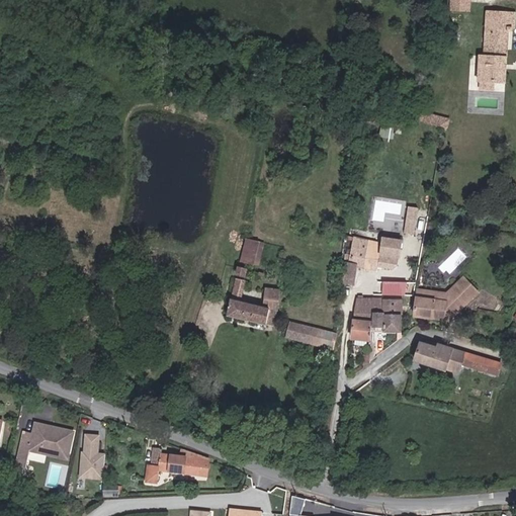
[(446,0),(446,10),(469,11),(469,0),(446,0)]
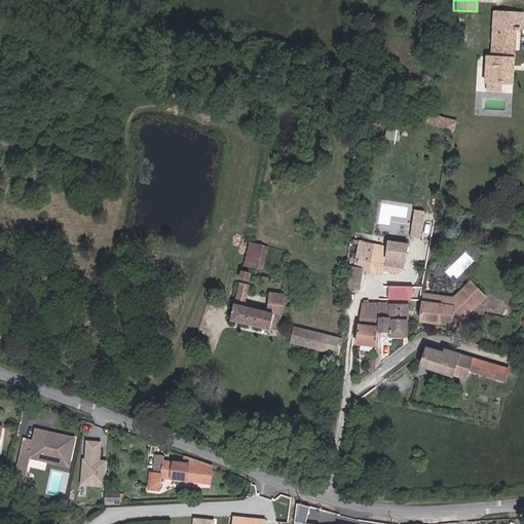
[(511,82),(514,30),(520,31),(521,12),(492,10),(490,55),(485,55),(484,81),(486,81),(499,81),(511,82)]
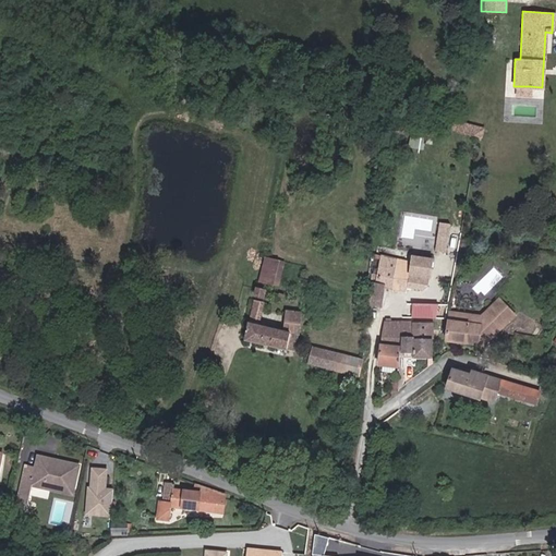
[(529,95),(530,86),(516,86),(516,94),(529,95)]
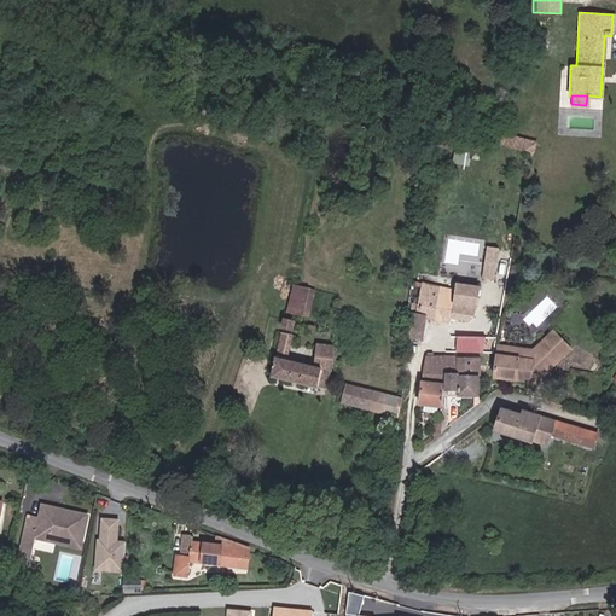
[(439,163),(441,138),(434,137),(430,162),(439,163)]
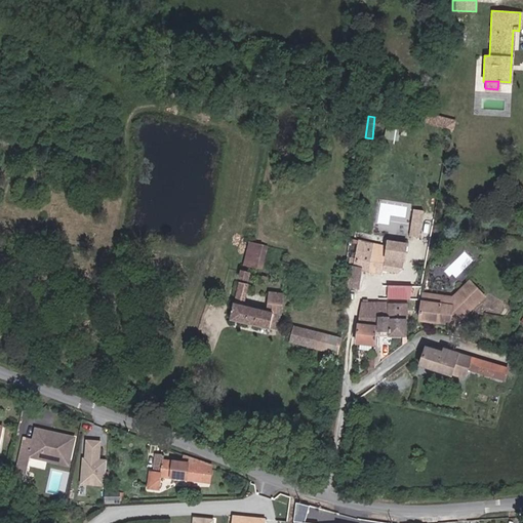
[(395,138),(398,124),(386,122),(383,136),(395,138)]
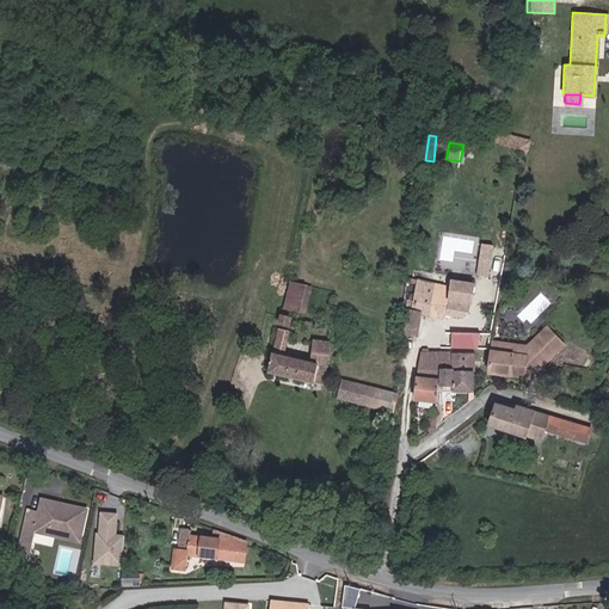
[(488,258),(491,244),(481,243),(479,256),(488,258)]
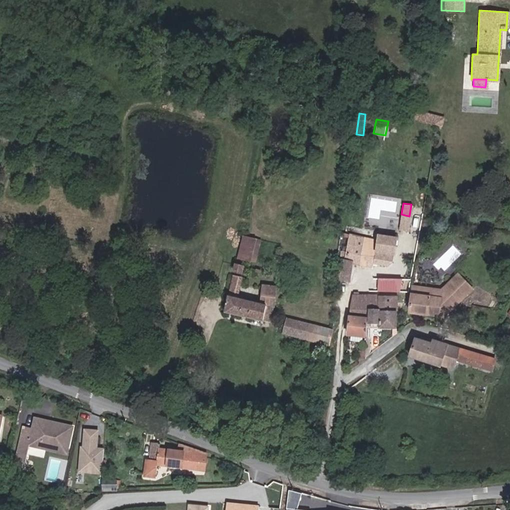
[(407,230),(409,216),(401,214),(399,229),(407,230)]
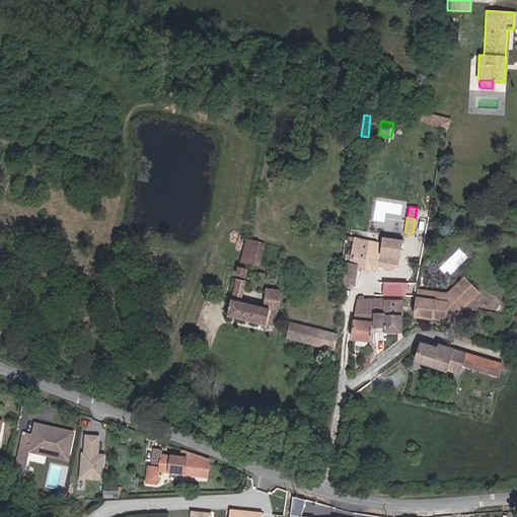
[(363,267),(367,239),(354,236),(353,240),(350,254),(349,261),(344,261),(342,282),(352,284),(355,266),(363,267)]
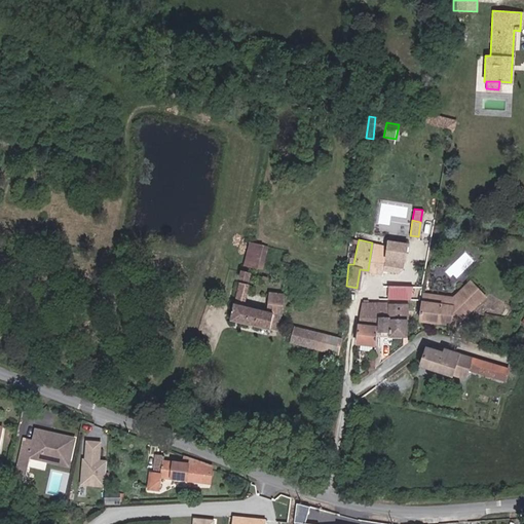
[(401,267),(405,242),(387,239),(386,246),(372,242),(368,270),(380,272),(381,269),(397,271),(401,267)]
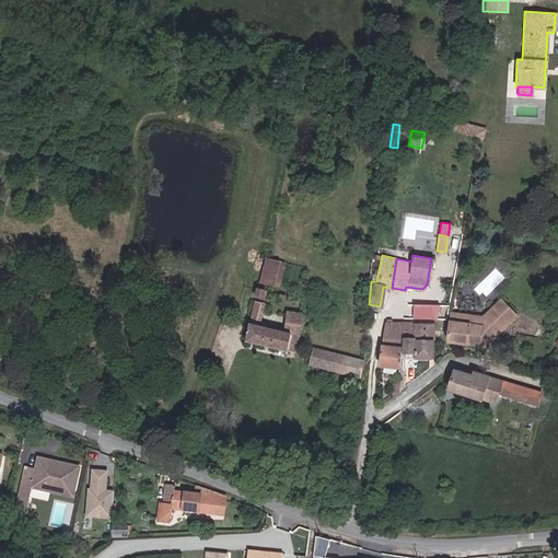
[(275,260),(268,259),(265,282),(270,283),(275,260)]
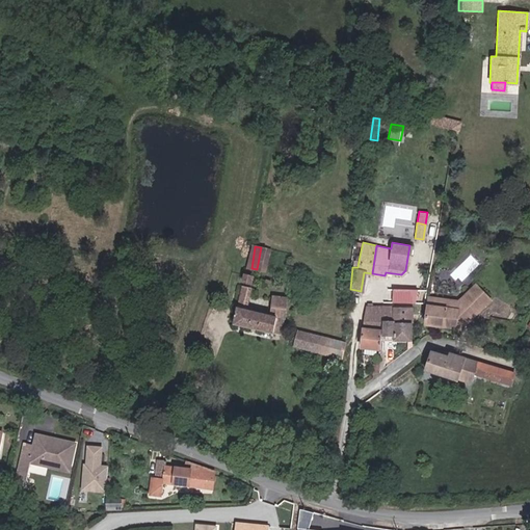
[(468,319),(488,298),(474,284),(456,300),(427,296),(424,323),(458,327),(462,324),(459,321),(465,316),(468,319)]
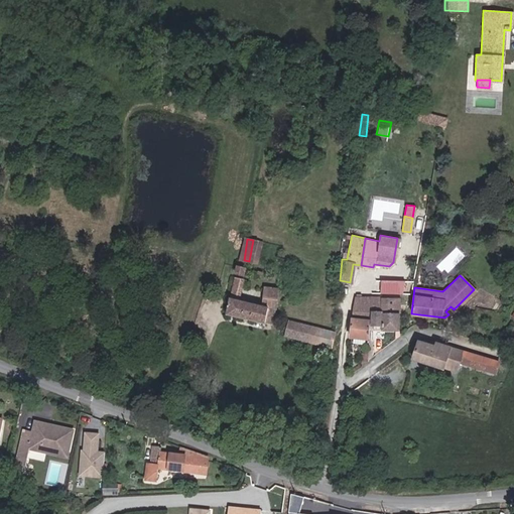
[(274,308),(276,287),(263,285),(261,304),(237,298),(234,298),(239,277),(234,276),(226,312),(270,324),(274,308)]
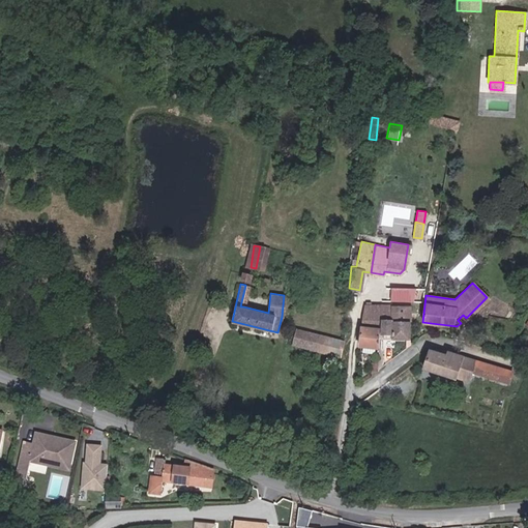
[(243,306),(248,286),(245,285),(240,306),(243,306)]
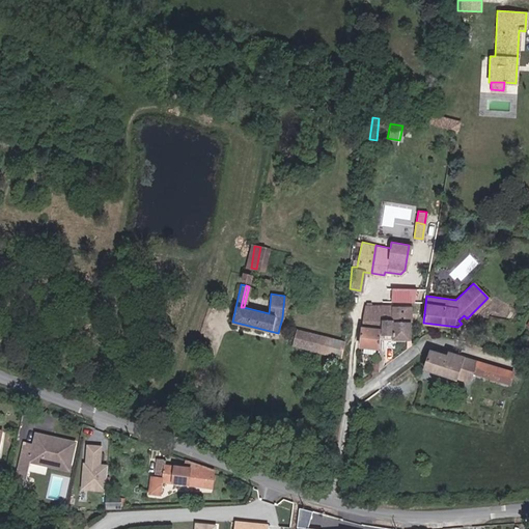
[(407,301),(408,288),(391,287),(391,300),(407,301)]
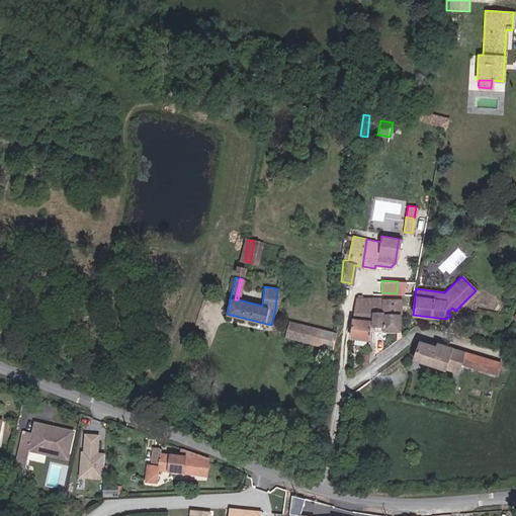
[(369,326),(369,312),(371,312),(369,297),(354,296),(350,337),(353,337),(365,339),(368,339),(368,336),(369,326)]
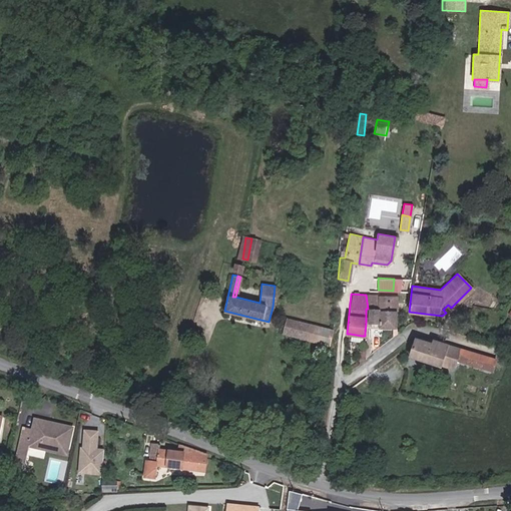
[(396,310),(396,296),(366,295),(368,309),(383,309),(383,310),(396,310)]
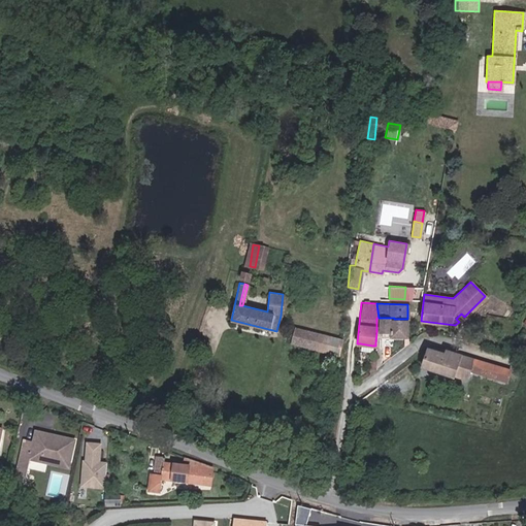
[(406,336),(407,319),(394,319),(394,318),(379,318),(376,318),(376,332),(377,332),(389,332),(389,335),(406,336)]
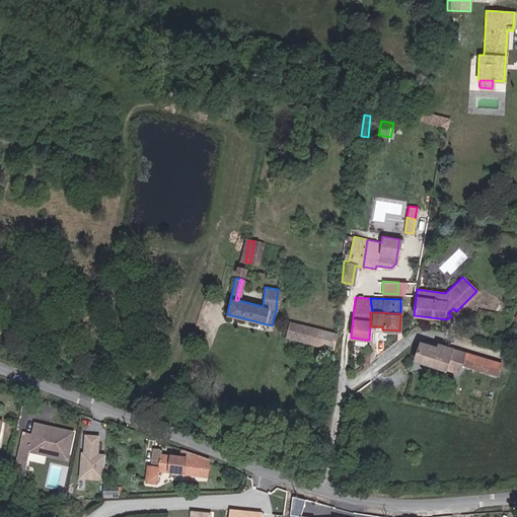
[(331,348),(336,334),(290,321),(286,336),(331,348)]
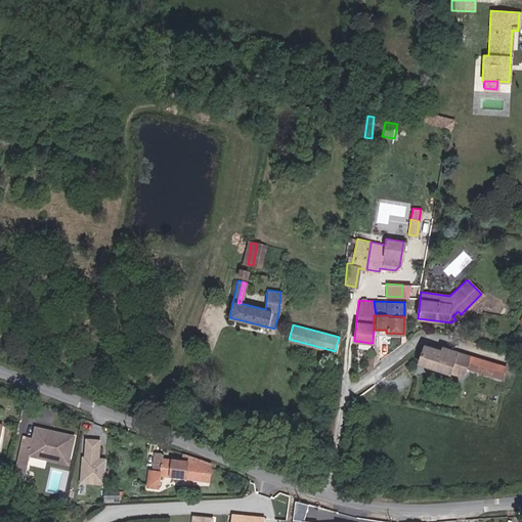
[(462,376),(465,367),(468,354),(441,347),(440,351),(424,345),(418,364),(447,374),(447,372),(462,376)]
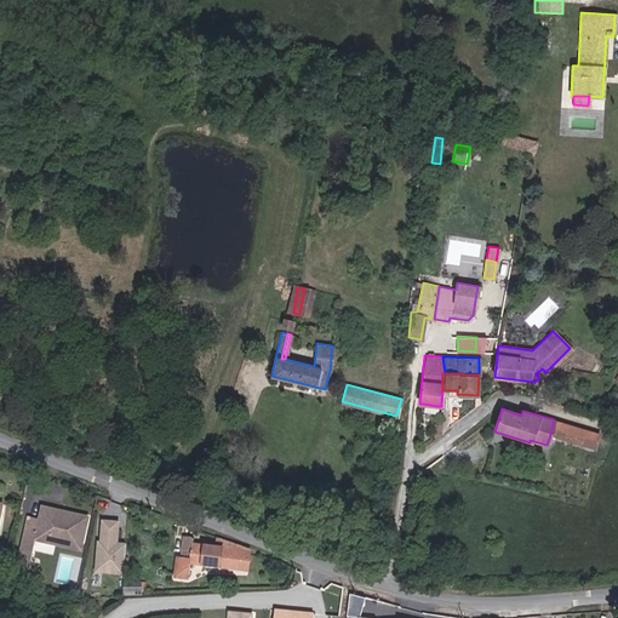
[(561,438),(565,423),(554,419),(550,435),(561,438)]
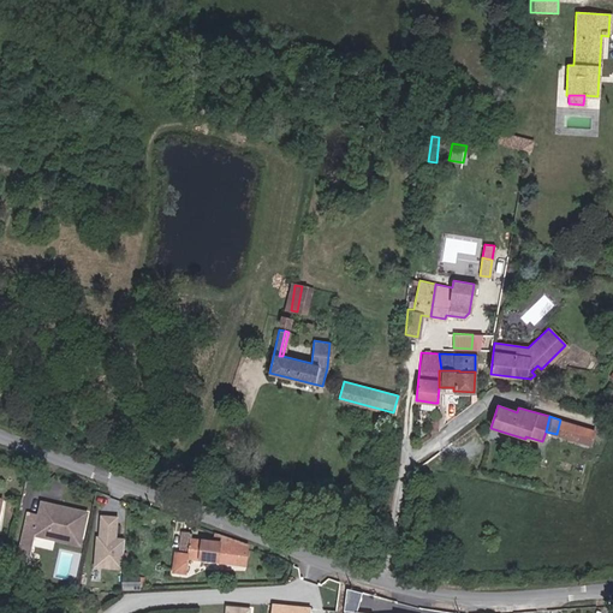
[(589,444),(594,429),(560,420),(557,434),(589,444)]
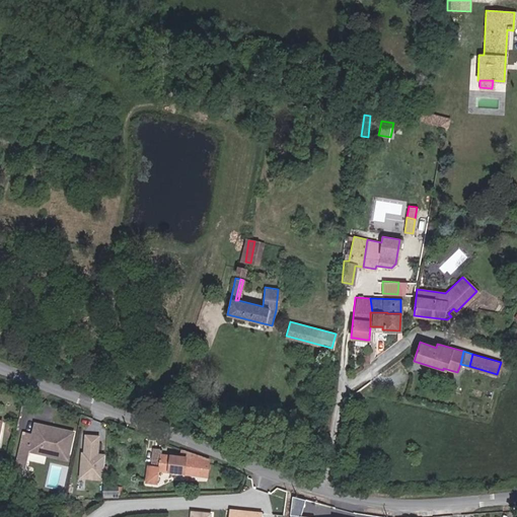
[(68,451),(72,431),(33,422),(31,433),(22,431),(13,470),(22,472),(27,450),(40,452),(42,445),(68,451)]
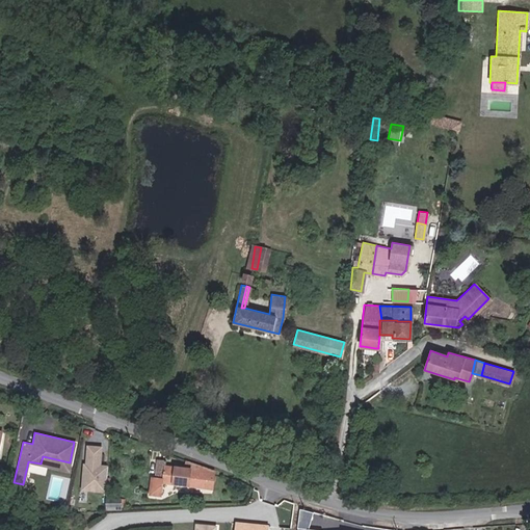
[(105,491),(106,465),(99,465),(100,446),(86,445),(85,464),(83,462),(81,488),(105,491)]
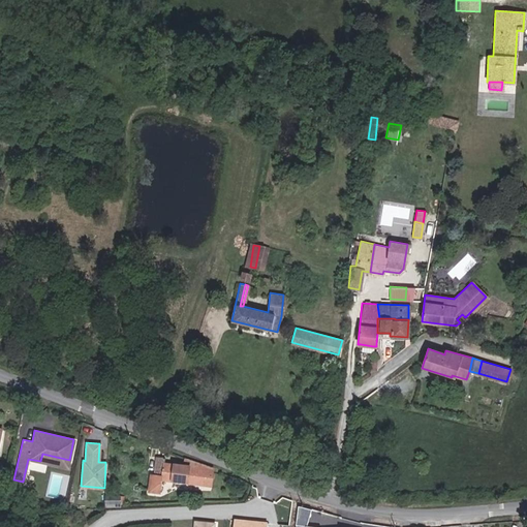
[(67,467),(69,460),(42,454),(40,461),(67,467)]
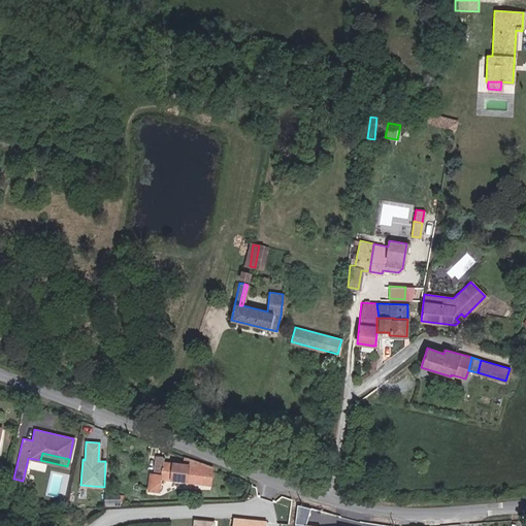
[(208,466),(181,455),(181,461),(161,460),(161,456),(156,455),(153,472),(150,472),(149,489),(158,490),(159,478),(207,482),(208,466)]
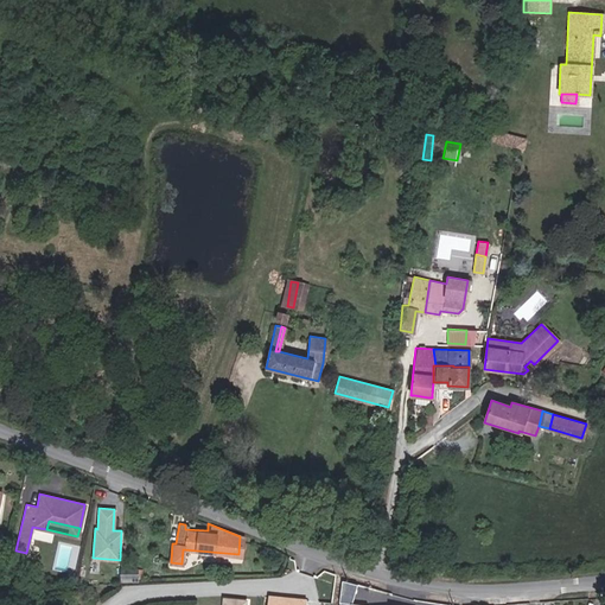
[(120,567),(118,574),(133,579),(135,572),(120,567)]
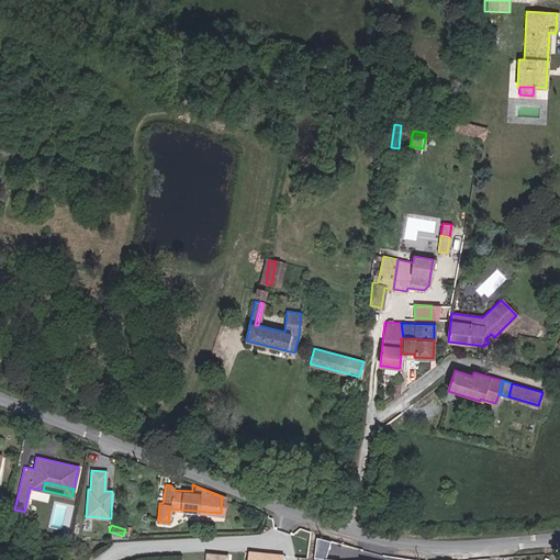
[(281,559),(282,553),(247,550),(246,559),(281,559)]
